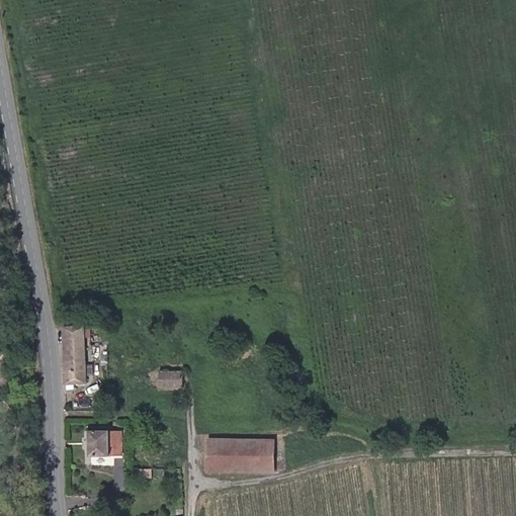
[(62,324),(63,381),(65,381),(72,381),(85,381),(85,372),(85,361),(84,324),(62,324)]
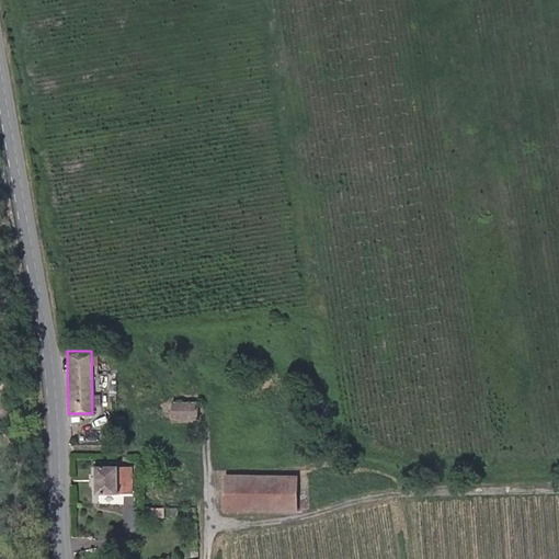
[(171,402),(171,418),(197,418),(197,402),(171,402)]
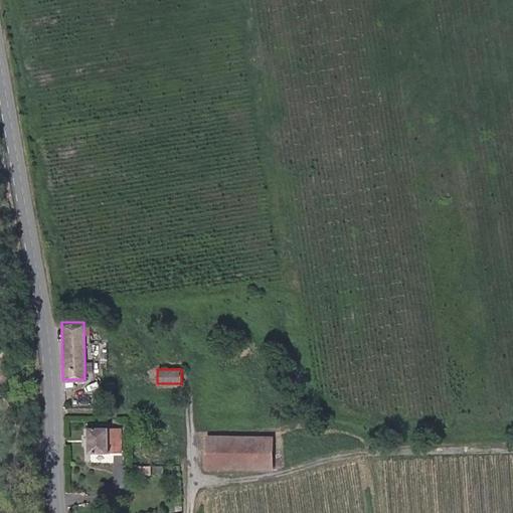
[(120,426),(87,426),(87,454),(120,454),(120,426)]
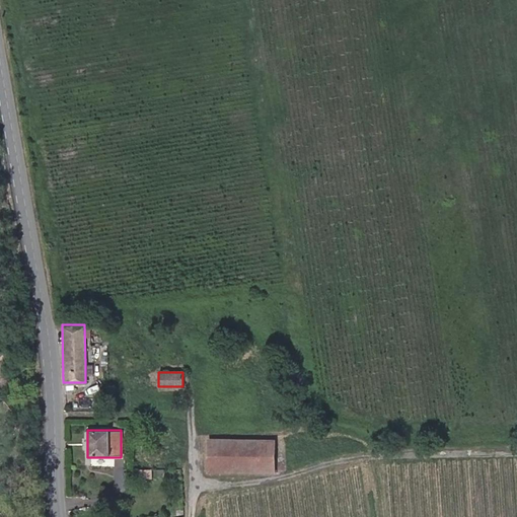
[(273,471),(272,439),(206,438),(206,470),(273,471)]
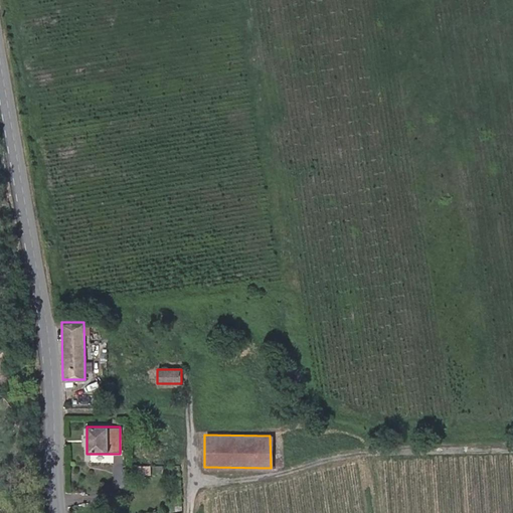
[(147,466),(136,465),(135,473),(146,474),(147,466)]
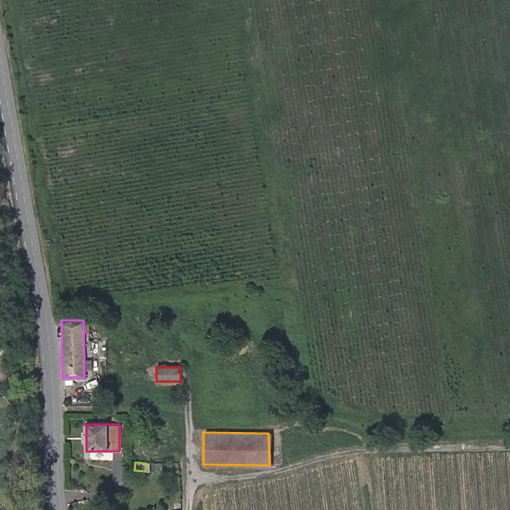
All buildings are outlined.
